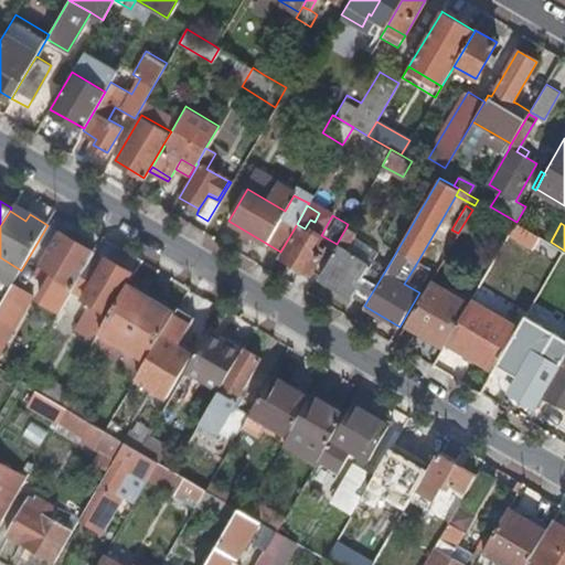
[(310,249),(315,242),(318,236),(305,228),(297,224),(280,252),(278,256),(309,274),(319,255),(310,249)]
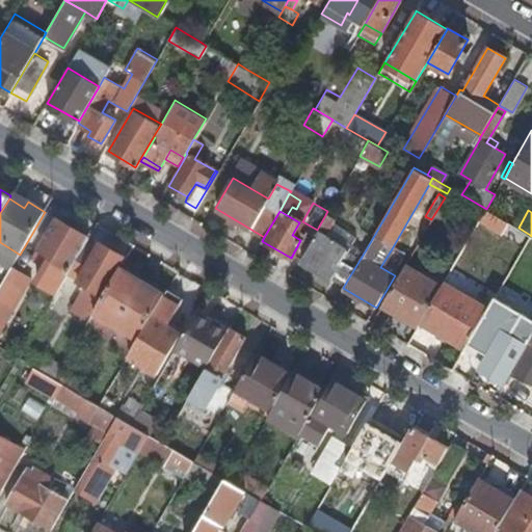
[(484,211),(478,222),(500,236),(506,224),(484,211)]
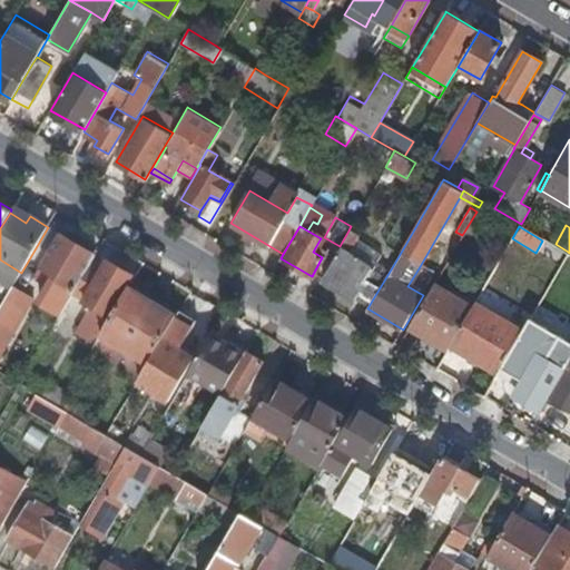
[(387,275),(373,267),(347,253),(355,238),(356,236),(349,231),(340,246),(338,247),(341,248),(323,278),(355,298),(359,293),(372,301),(387,275)]
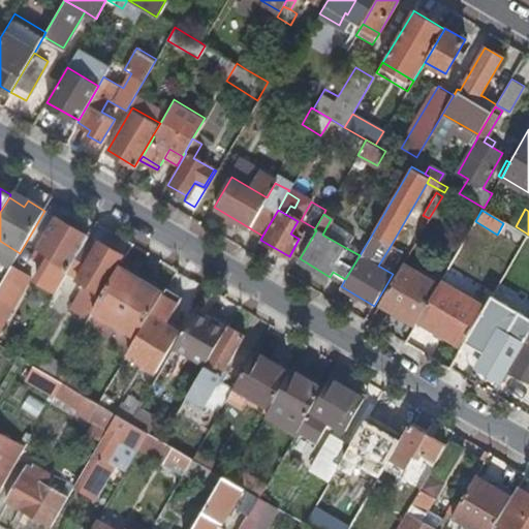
[(50,258),(69,270),(89,237),(89,236),(57,216),(39,247),(53,254),(50,258)]
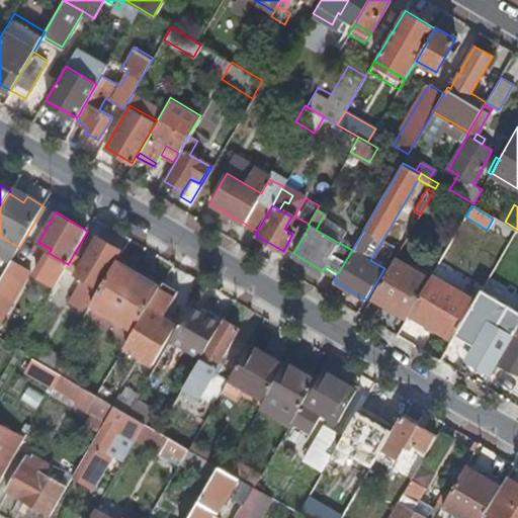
[(339,243),(342,237),(346,230),(323,217),(316,230),(339,243)]
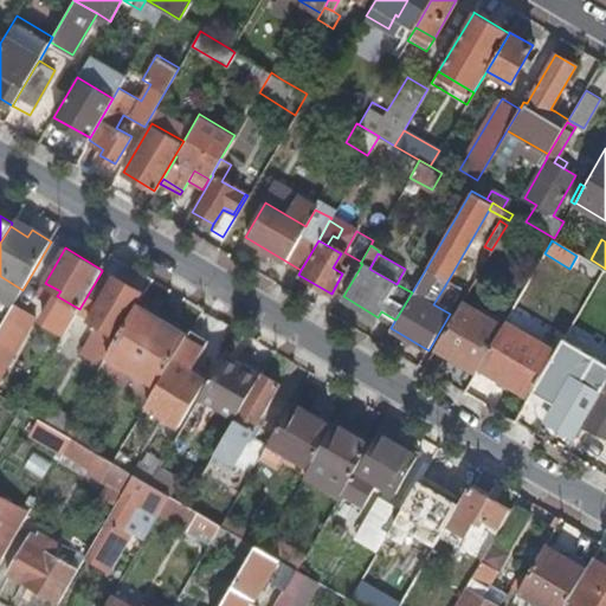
[(347,265),(337,259),(333,268),(342,274),(347,265)]
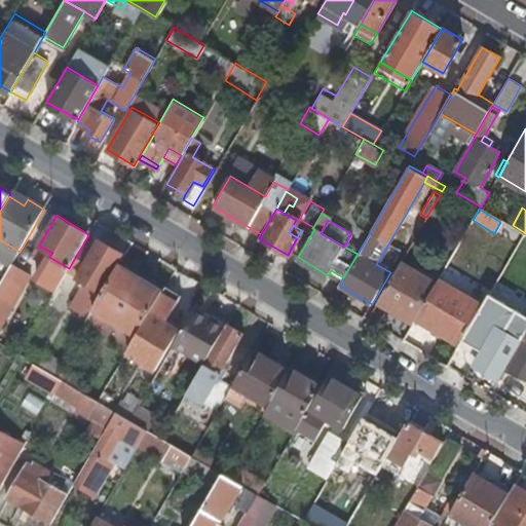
[(506,235),(518,241),(524,232),(513,225),(506,235)]
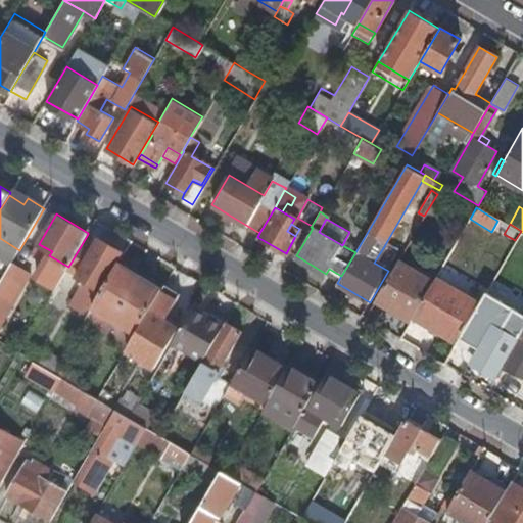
[(98,240),(88,234),(68,267),(67,268),(79,274),(98,240)]
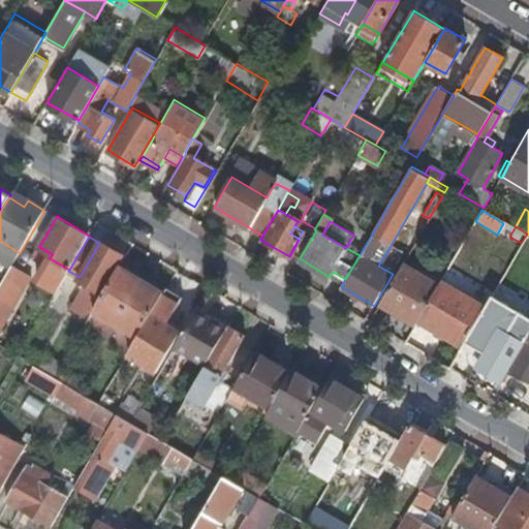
[(20,253),(0,241),(0,254),(13,262),(20,253)]
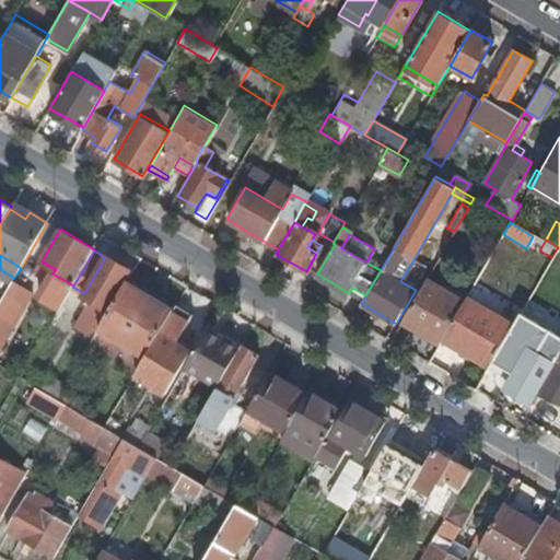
[(105,257),(84,293),(82,295),(92,301),(77,328),(92,337),(130,270),(106,256),(105,257)]
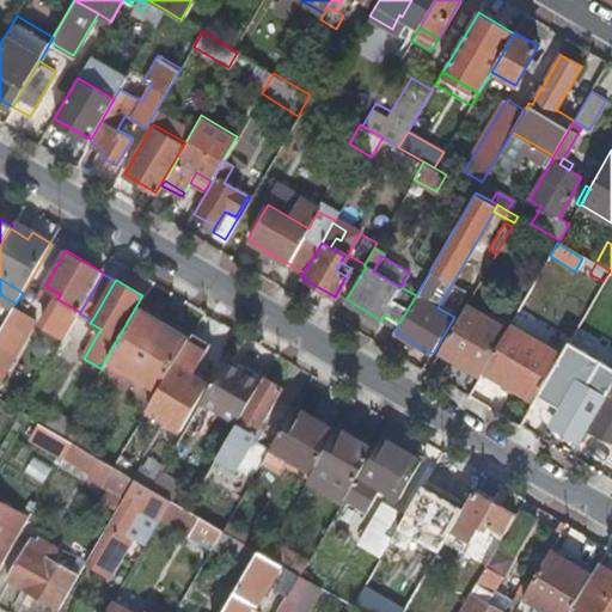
[(420,289),(404,280),(401,287),(416,295),(420,289)]
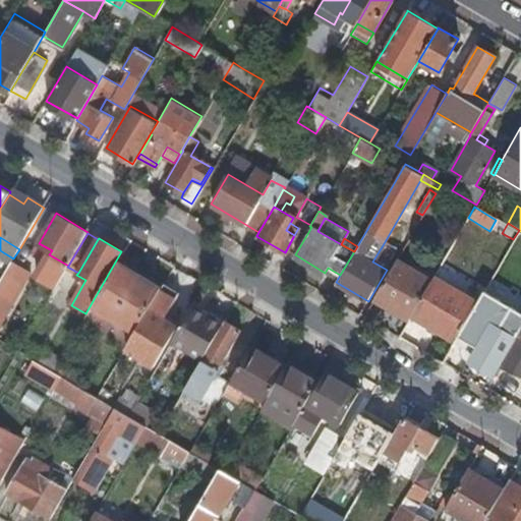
[(373,298),(409,319),(411,313),(431,279),(397,258),(373,298)]
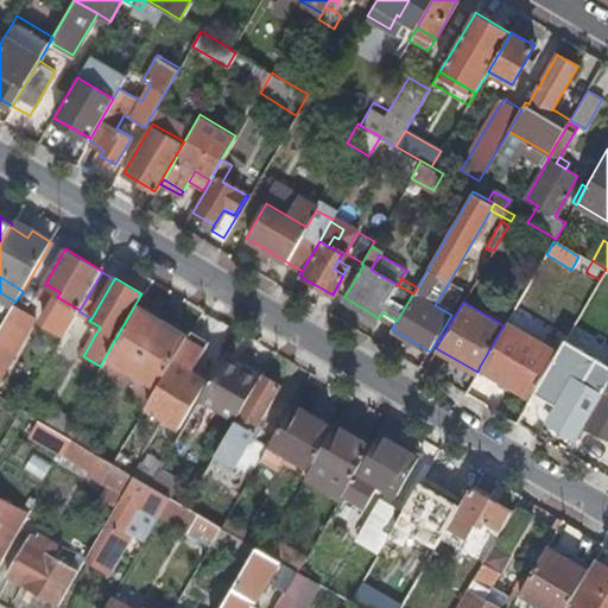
[(189,335),(138,304),(107,356),(159,386),(166,374),(175,360),(177,355),(189,335)]
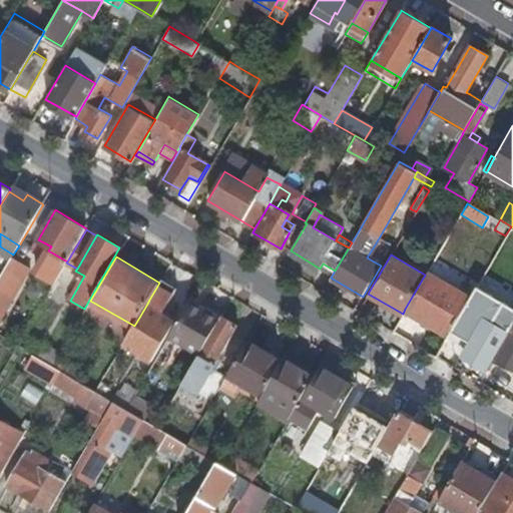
[(0,322),(31,269),(11,258),(0,277),(0,322)]
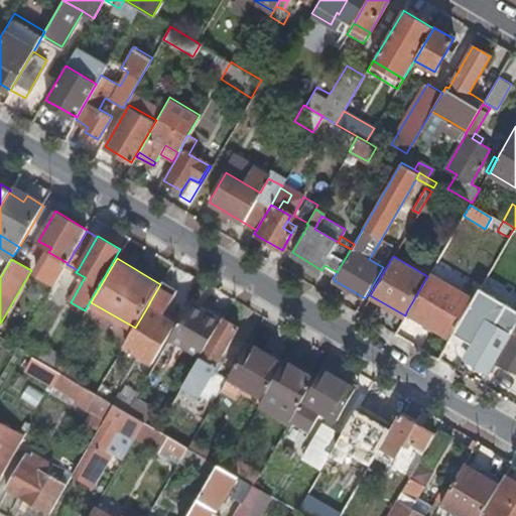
[(474,297),(430,272),(427,276),(407,310),(452,337),(454,332),(474,297)]
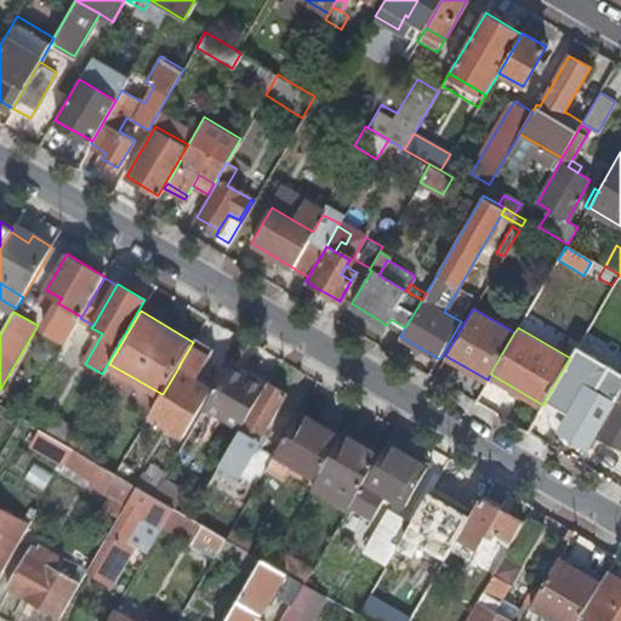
[(211,346),(197,337),(193,342),(181,363),(195,371),(211,346)]
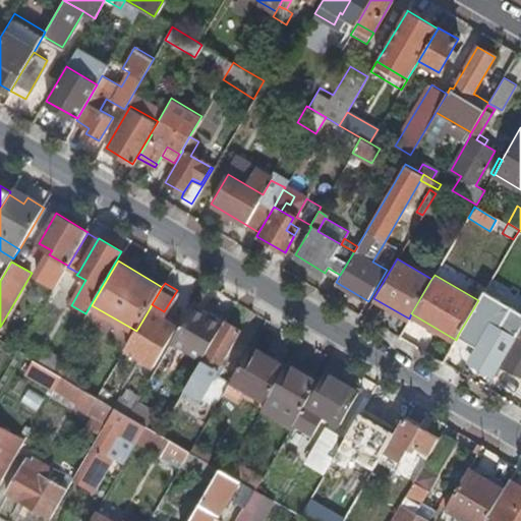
[(520,307),(485,288),(478,300),(458,335),(479,348),(472,361),(494,373),(500,363),(501,363),(520,329),(520,307)]
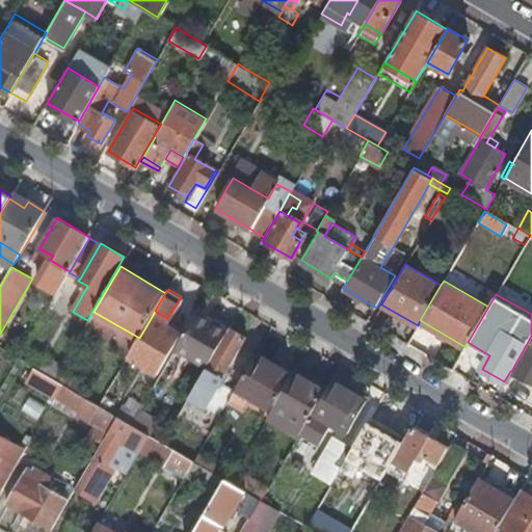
[(189,355),(207,366),(227,329),(196,312),(176,347),(189,355)]
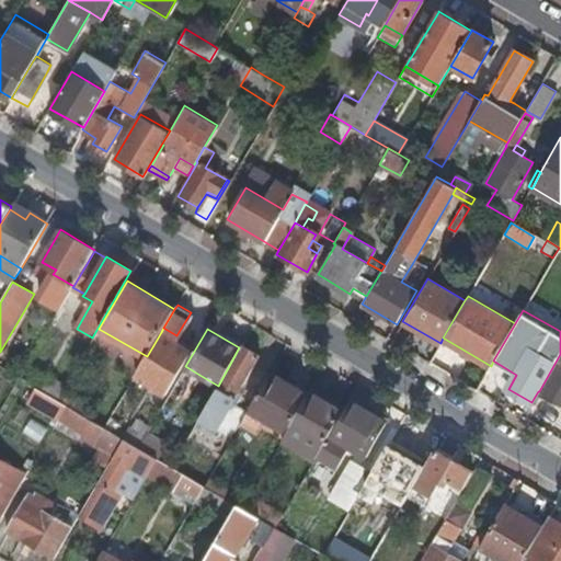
[(172,339),(161,332),(153,345),(164,351),(172,339)]
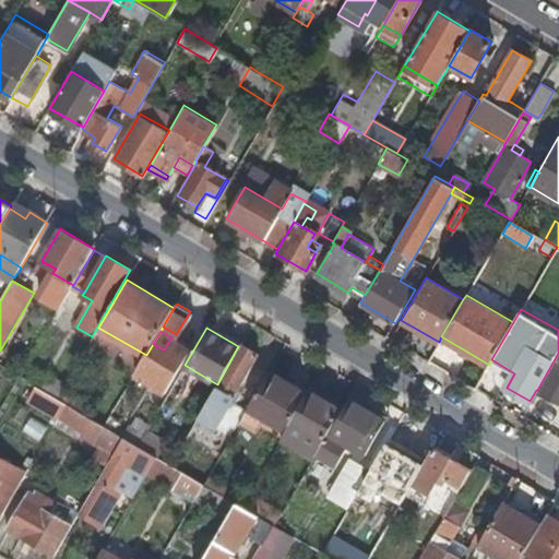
[(164,349),(153,344),(146,355),(135,373),(167,391),(191,348),(171,337),(164,349)]
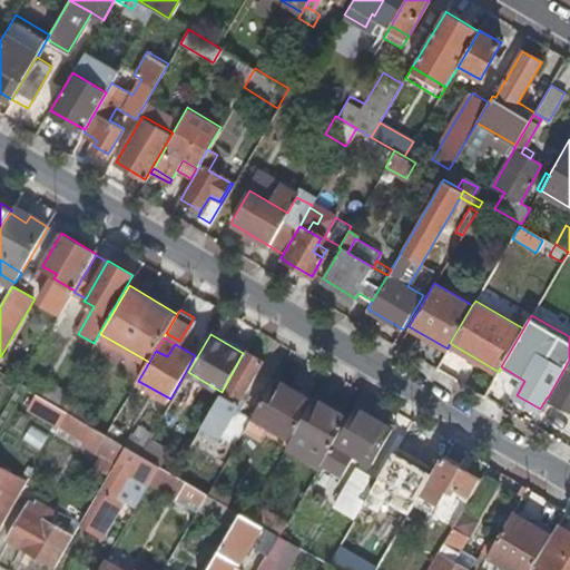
[(261,362),(244,352),(243,353),(222,392),(197,434),(214,444),(233,410),(261,362)]
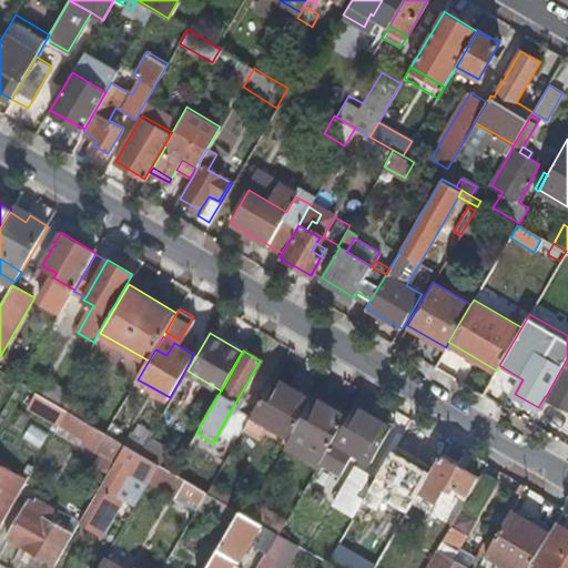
[(567,358),(546,396),(567,407),(567,358)]
